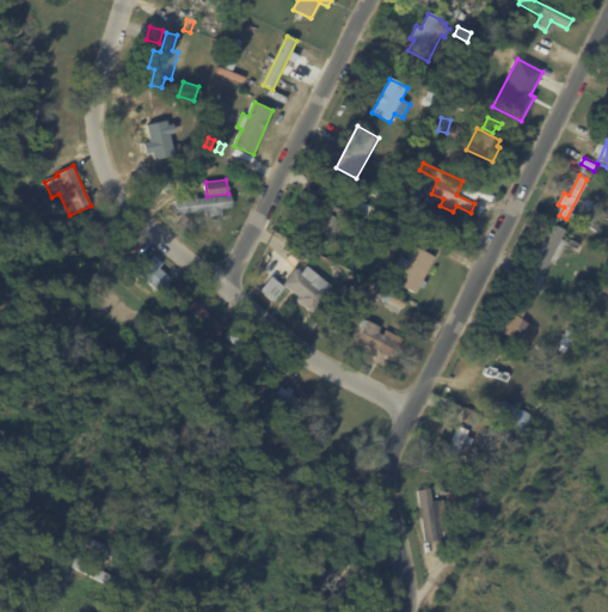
[(378,197),(382,189),(388,191),(384,201),(378,197)]
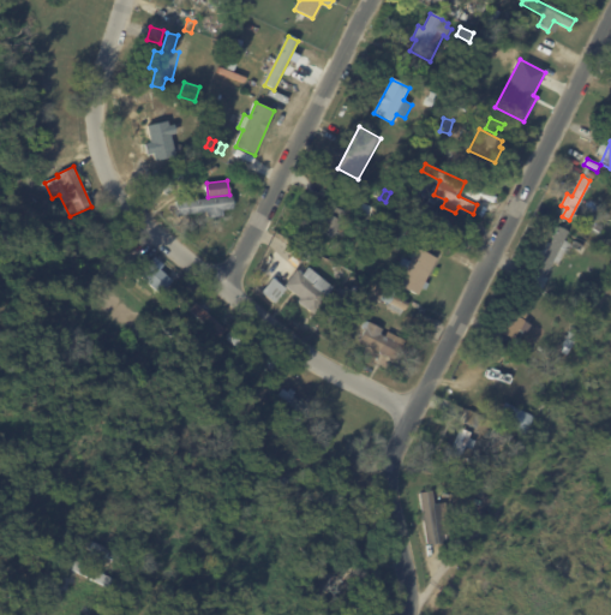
[(174,202),(231,196),(233,209),(221,210),(221,216),(209,218),(209,214),(175,218),(174,202)]
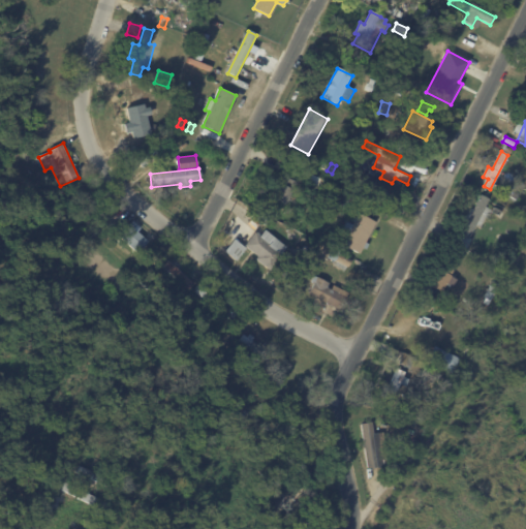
[(302,184),(290,206),(275,197),(286,176),(302,184)]
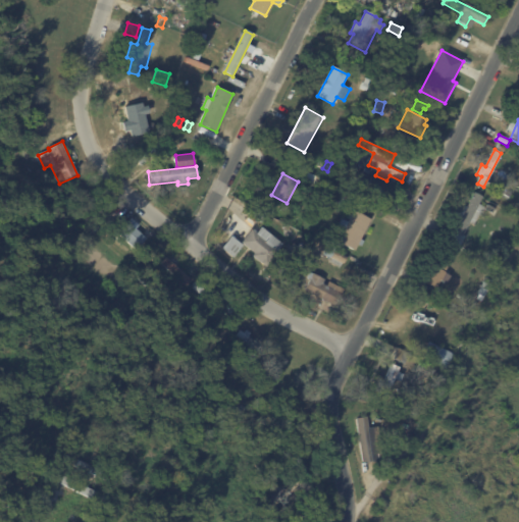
[(481,216),(479,215),(474,224),(469,222),(462,238),(464,239),(459,248),(444,241),(449,230),(453,232),(460,219),(456,217),(462,206),(466,208),(474,193),(481,197),(478,204),(485,208),(481,216)]
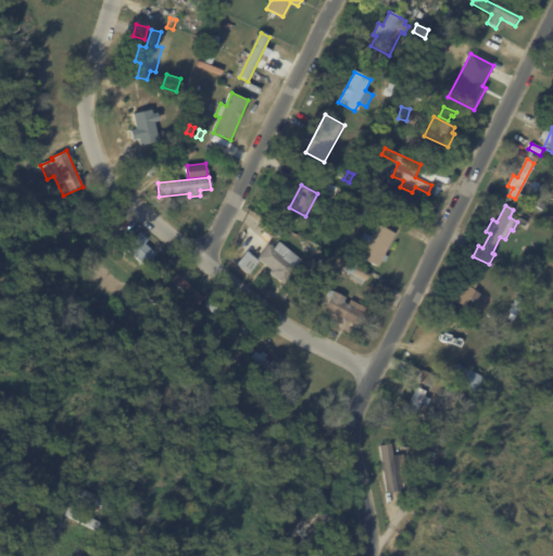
[(519,218),(528,223),(525,228),(517,224),(519,218)]
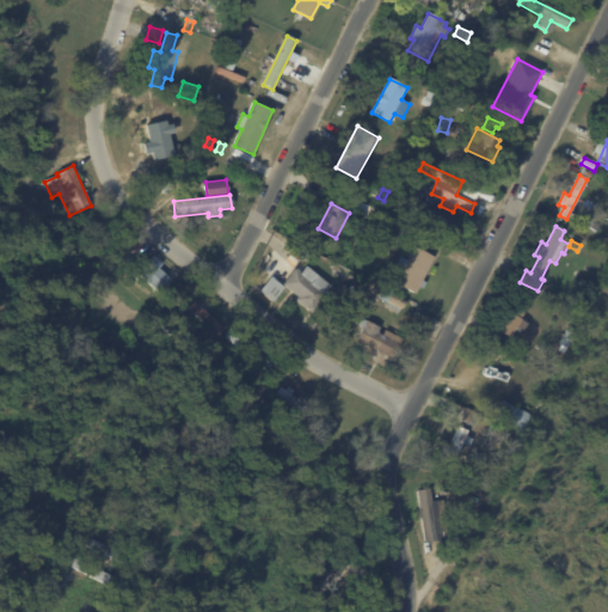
[(424,281),(428,283),(425,289),(421,287),(417,295),(398,286),(406,268),(399,265),(404,257),(411,261),(412,258),(409,256),(411,251),(415,254),(417,249),(436,257),(424,281)]
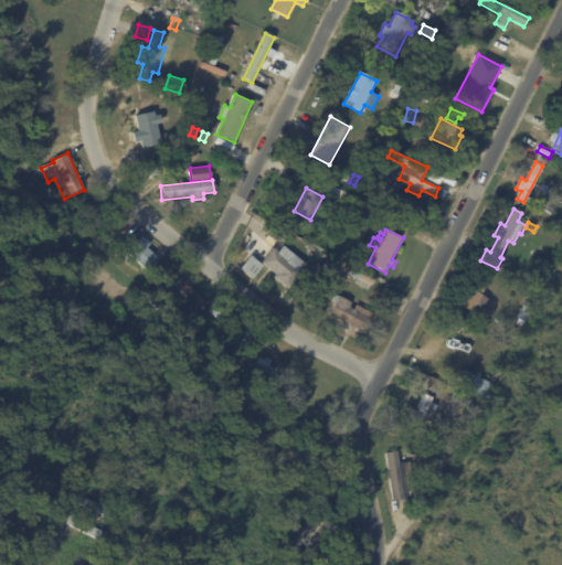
[(151,244),(148,247),(159,257),(147,270),(123,249),(135,236),(140,241),(144,236),(151,244)]
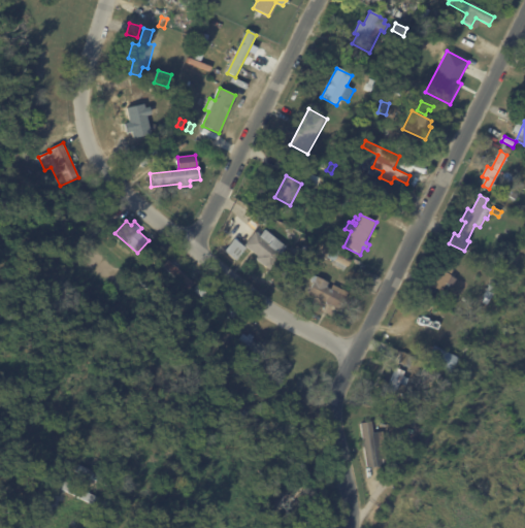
[(245,245),(256,231),(261,235),(265,229),(288,245),(269,269),(256,259),(259,256),(245,245)]
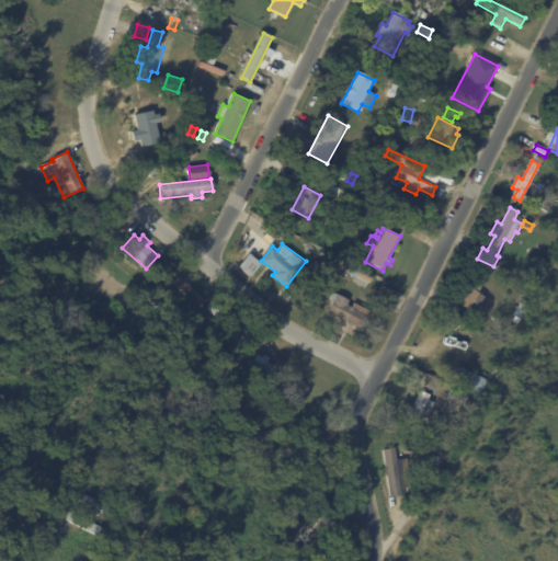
[(250,254),(261,264),(250,277),(239,266),(250,254)]
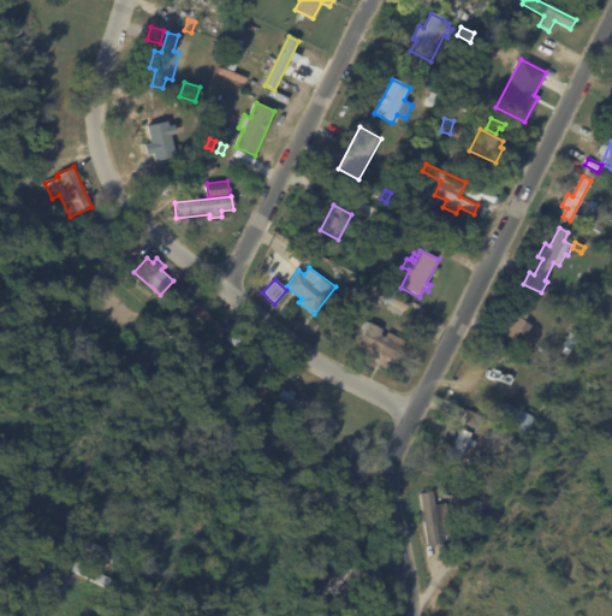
[(351,296),(343,306),(337,300),(345,290),(351,296)]
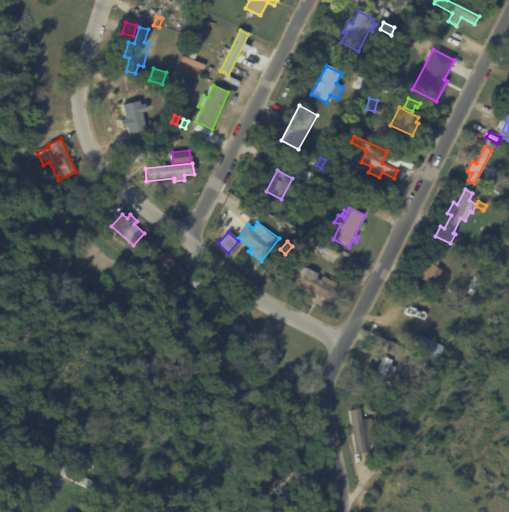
[(329,246),(341,251),(338,259),(319,251),(322,244),(328,247),(329,246)]
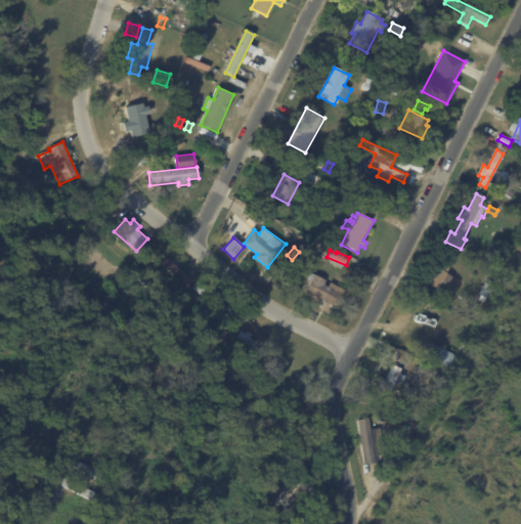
[(436,290),(434,289),(433,291),(429,289),(431,287),(427,284),(433,272),(434,273),(445,253),(453,258),(436,290)]
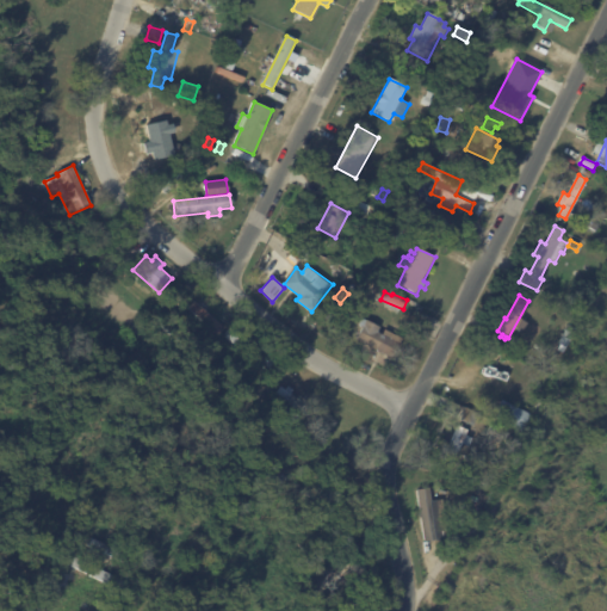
[(227,329),(221,337),(191,310),(197,303),(227,329)]
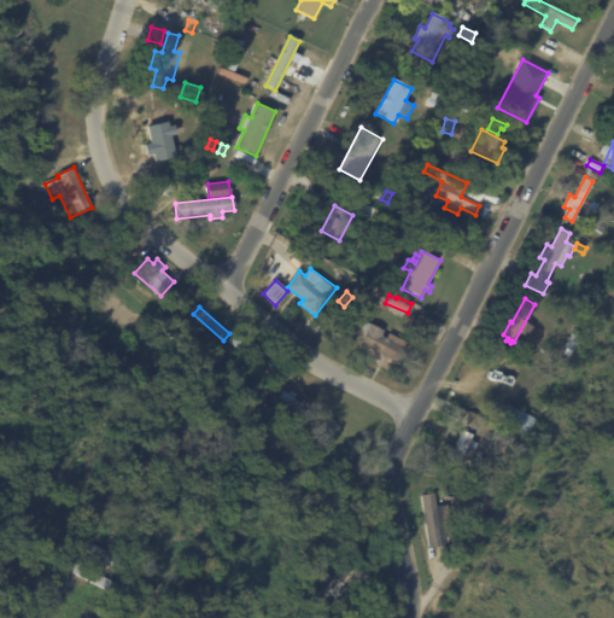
[(407,343),(396,362),(360,344),(366,331),(363,330),(367,322),(384,331),(381,336),(386,338),(389,333),(407,343)]
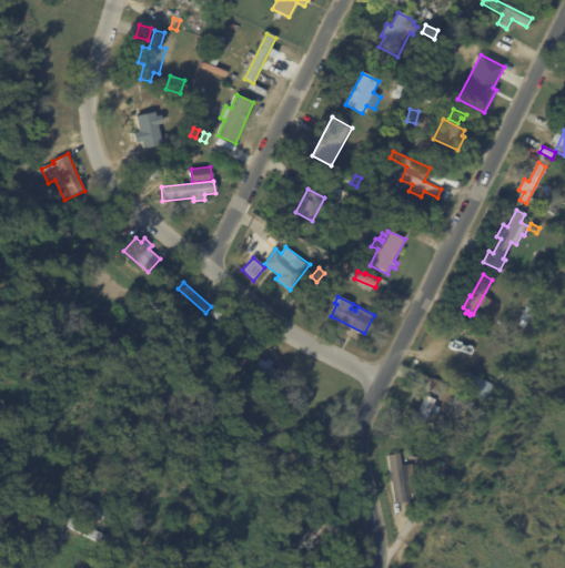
[(478,327),(473,324),(477,314),(483,317),(478,327)]
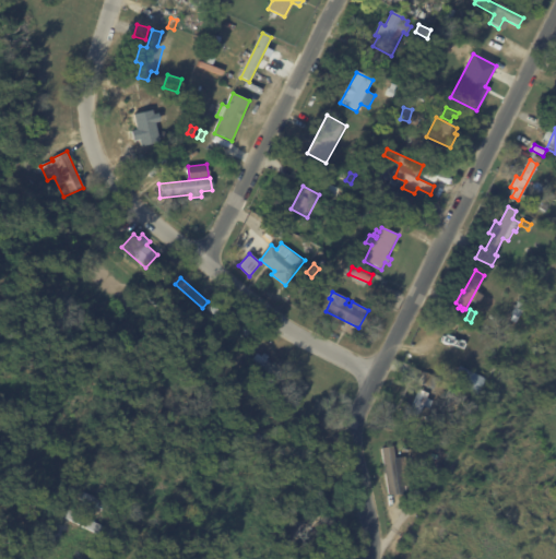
[(511,317),(516,310),(521,312),(518,320),(511,317)]
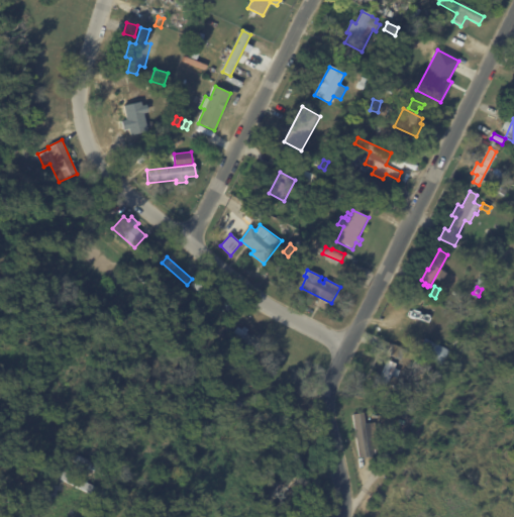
[(238,327),(258,340),(262,334),(266,337),(262,343),(267,346),(263,352),(234,333),(238,327)]
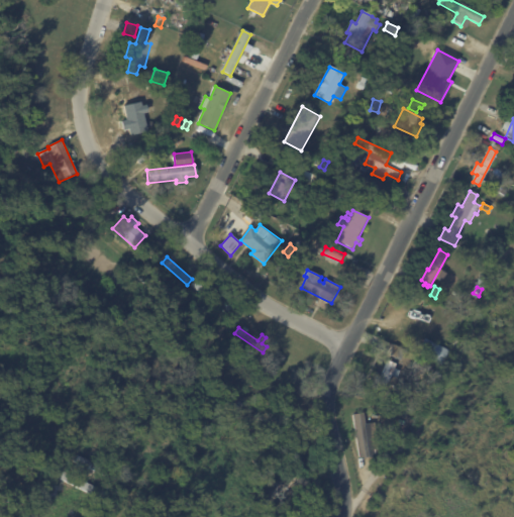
[(417,353),(424,338),(447,350),(440,365),(417,353)]
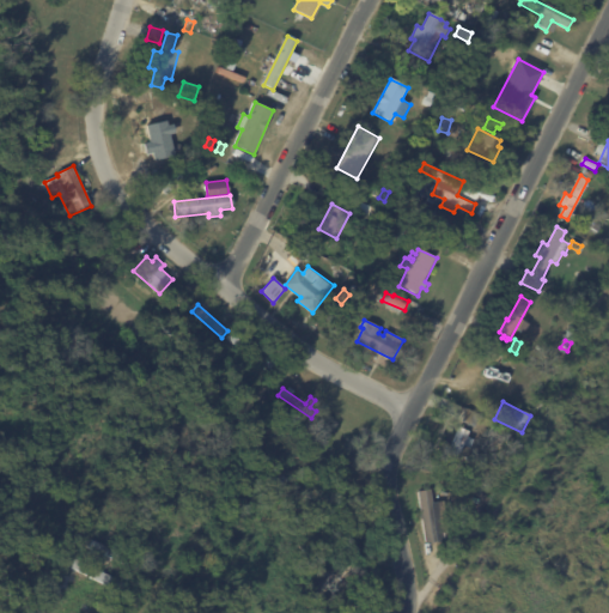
[(461,423),(467,410),(481,416),(475,429),(461,423)]
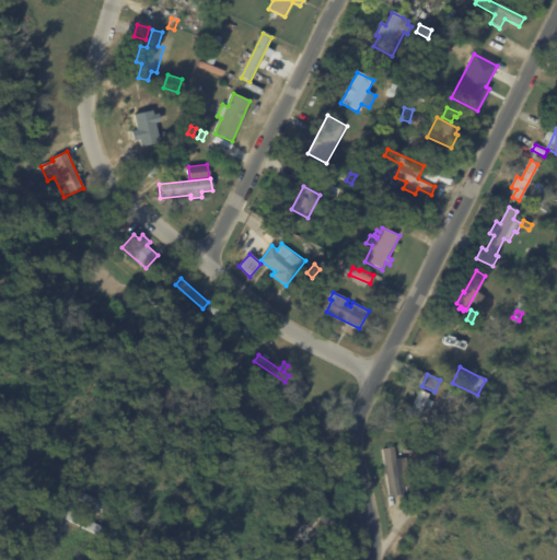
[(404,409),(412,412),(420,392),(428,395),(427,399),(432,401),(429,410),(422,407),(414,430),(405,427),(408,419),(402,417),(404,409)]
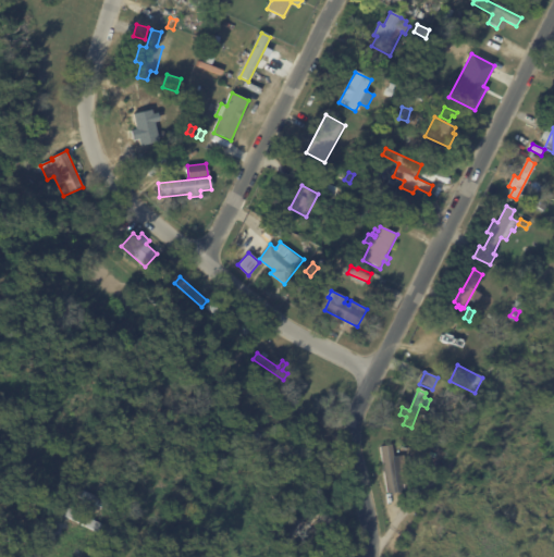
[(423,428),(434,430),(432,440),(421,438),(423,428)]
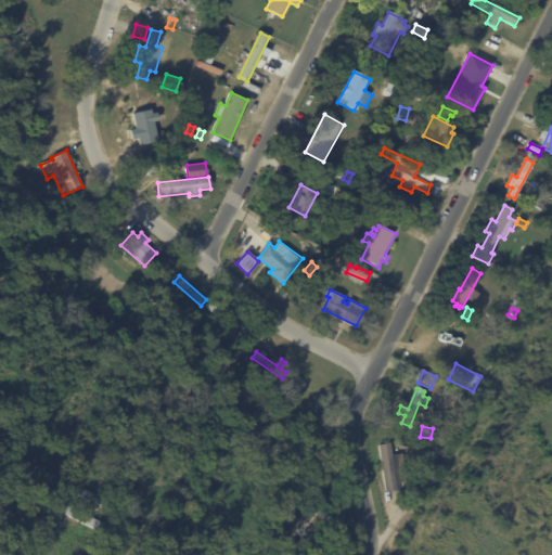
[(396,490),(385,491),(379,446),(388,443),(396,490)]
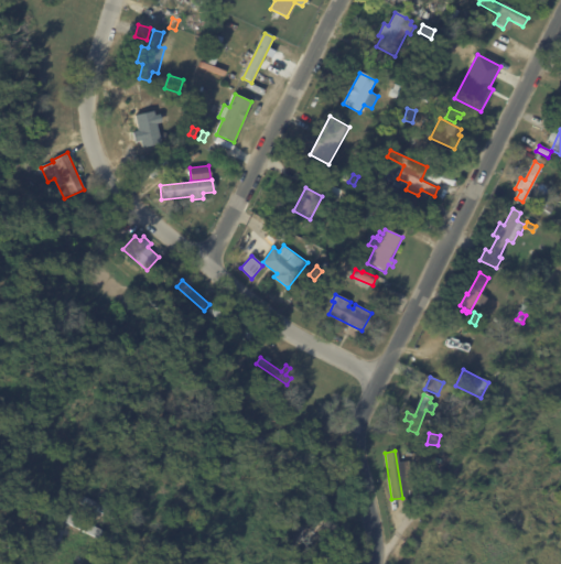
[(111,510),(108,517),(82,503),(85,497),(111,510)]
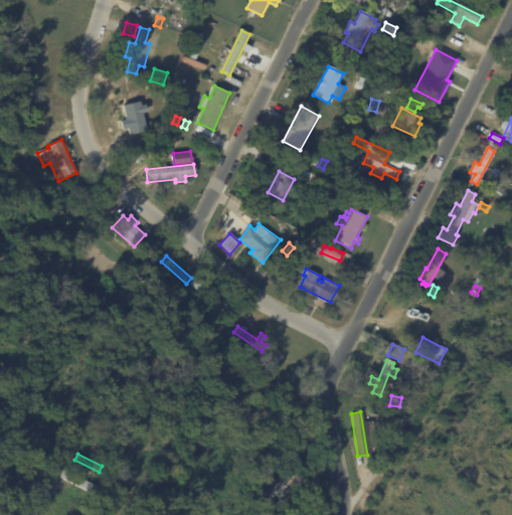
[(91,478),(88,484),(63,472),(66,466),(91,478)]
